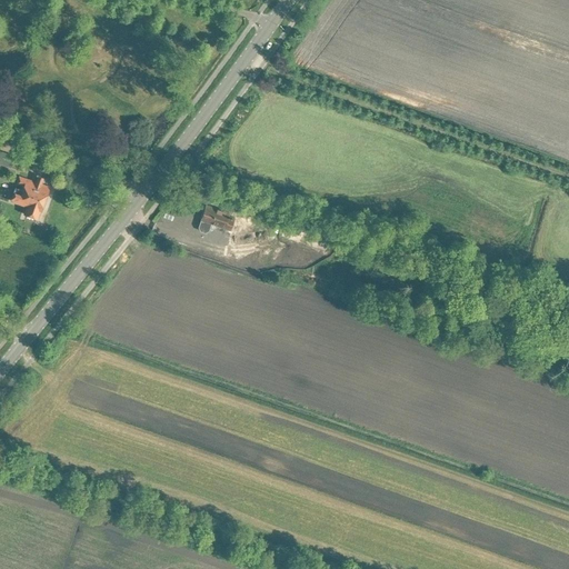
[(0,165),(10,168),(13,156),(0,150),(0,165)]
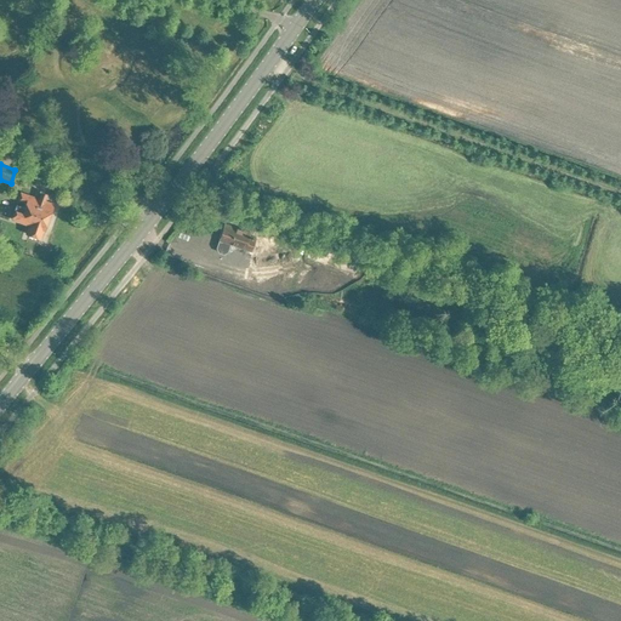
[(39,199),(21,193),(17,201),(26,204),(24,208),(16,205),(11,220),(29,226),(27,234),(40,239),(44,231),(45,231),(53,204),(45,201),(46,197),(40,194),(39,199)]
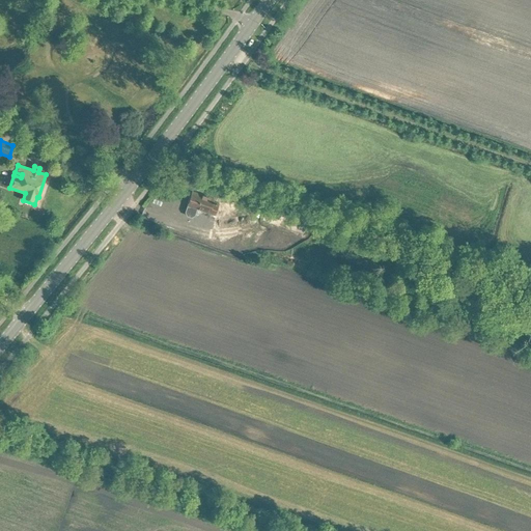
[(215,215),(219,203),(213,201),(214,199),(192,191),(190,197),(188,198),(188,200),(188,202),(187,205),(188,205),(186,212),(187,216),(191,217),(194,215),(196,208),(215,215)]
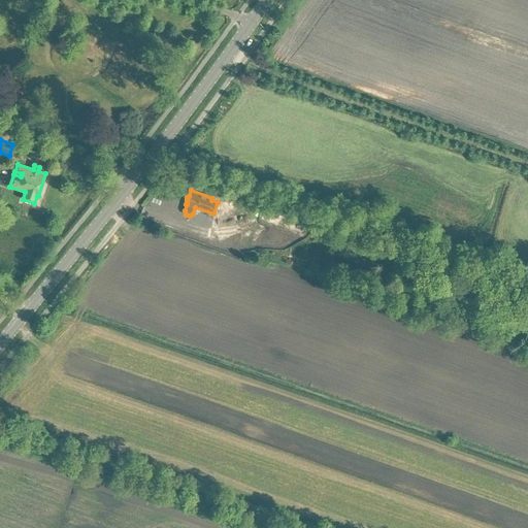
[(218,213),(213,225),(228,230),(225,239),(238,243),(241,234),(252,237),(257,225),(268,229),(272,217),(255,210),(254,212),(237,207),(238,205),(230,203),(226,216),(218,213)]
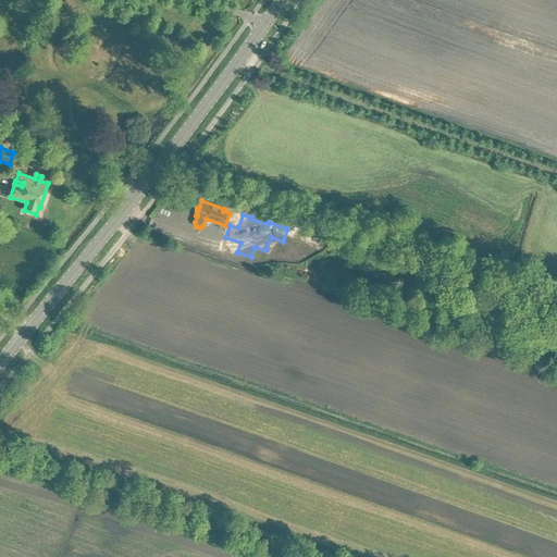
[(293,215),(289,225),(330,238),(333,230),(293,215)]
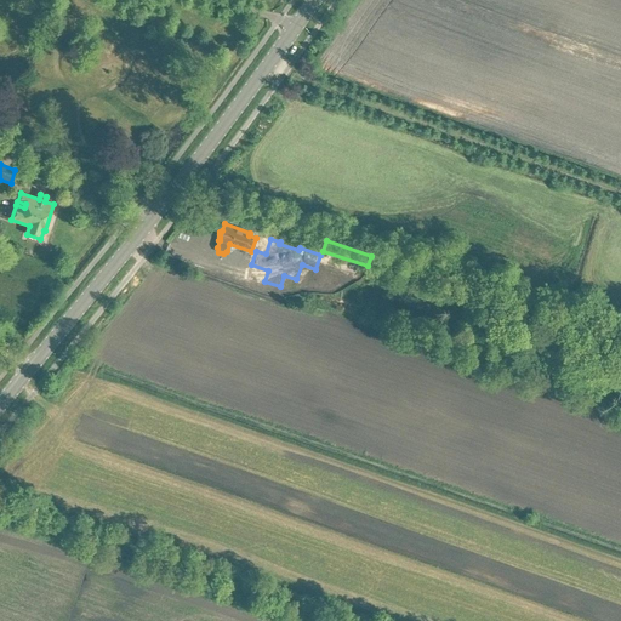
[(258,285),(263,272),(233,261),(229,274),(258,285)]
